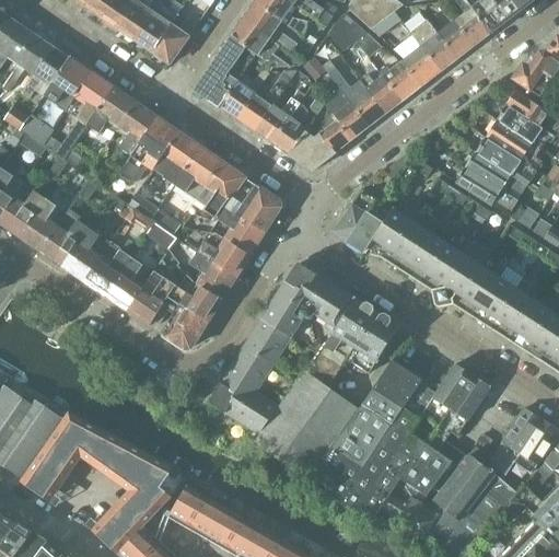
[(85,0),(83,4),(100,16),(111,0),(85,0)]
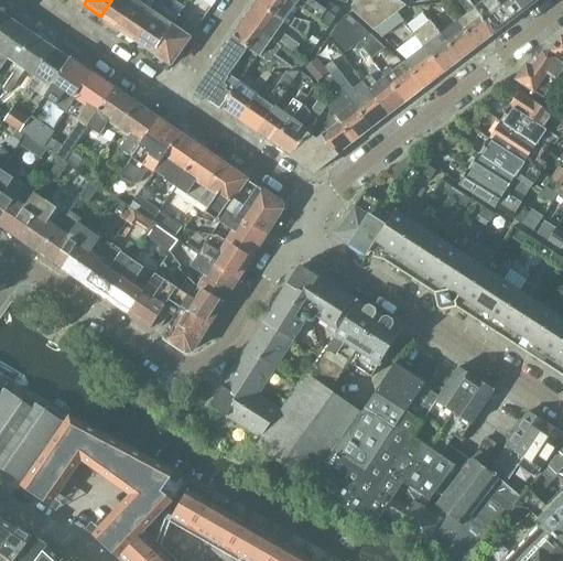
[(111,0),(100,17),(118,28),(137,0),(111,0)]
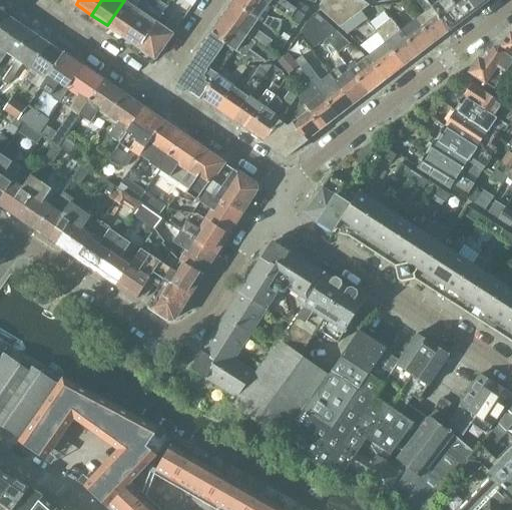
[(124,0),(107,25),(122,36),(140,10),(132,5),(135,0),(124,0)]
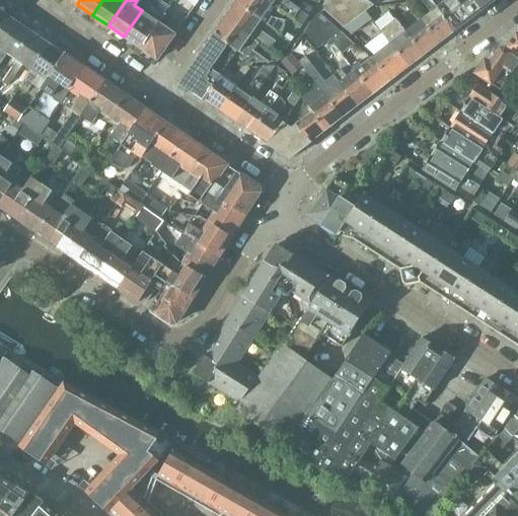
[(149,0),(142,10),(124,37),(140,47),(157,21),(158,20),(150,15),(160,0),(149,0)]
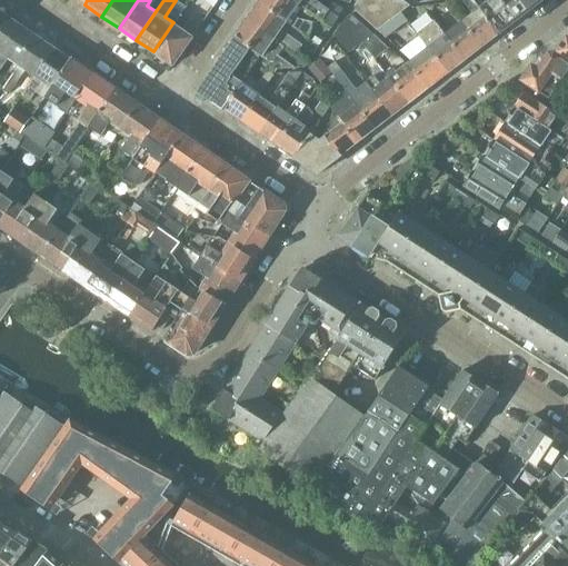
[(260,0),(259,1),(286,20),(307,35),(311,20),(298,17),(291,11),(298,2),(295,0),(260,0)]
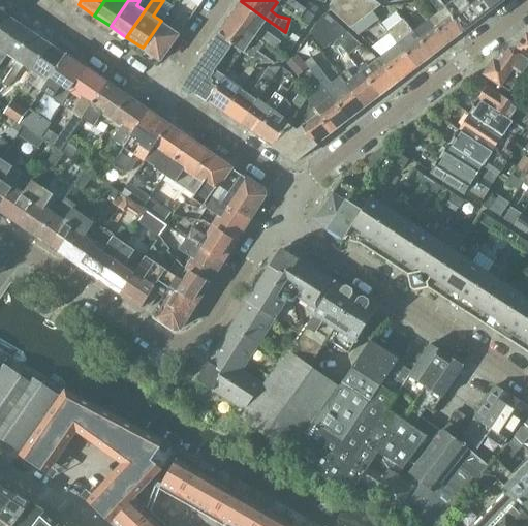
[(274,0),(277,2),(307,24),(314,13),(293,0),(274,0)]
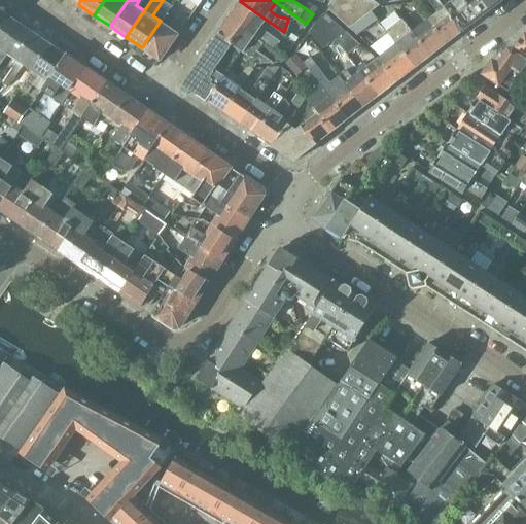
[(350,25),(372,9),(379,4),(374,0),(329,0),(327,3),(328,8),(348,26),(350,25)]
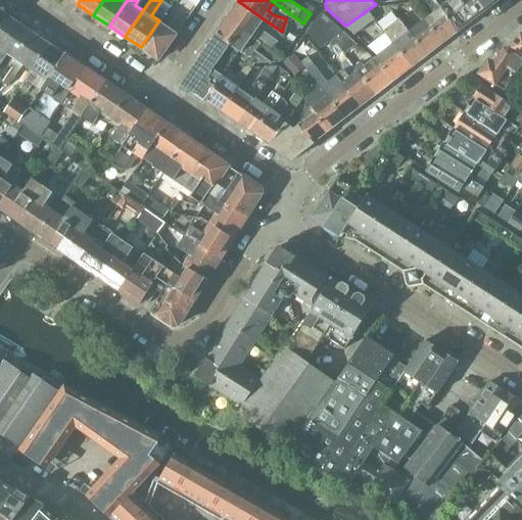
[(423,17),(442,41),(458,29),(434,0),(425,0),(433,9),(424,16),(423,17)]
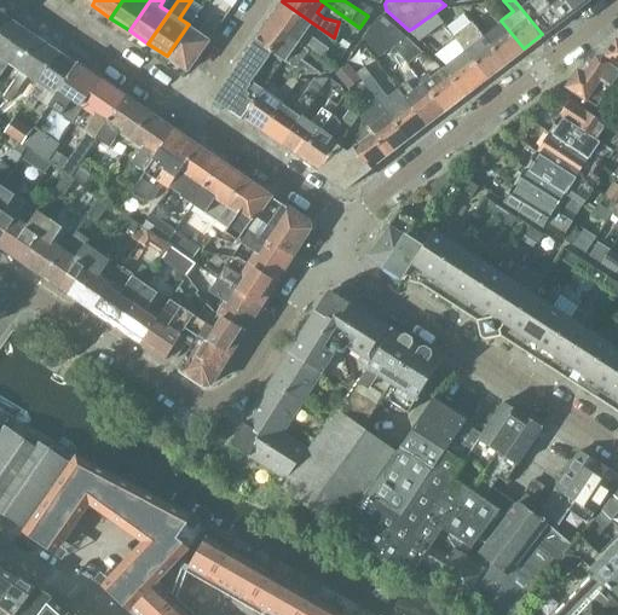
[(515,0),(520,6),(542,34),(547,30),(585,0),(515,0)]
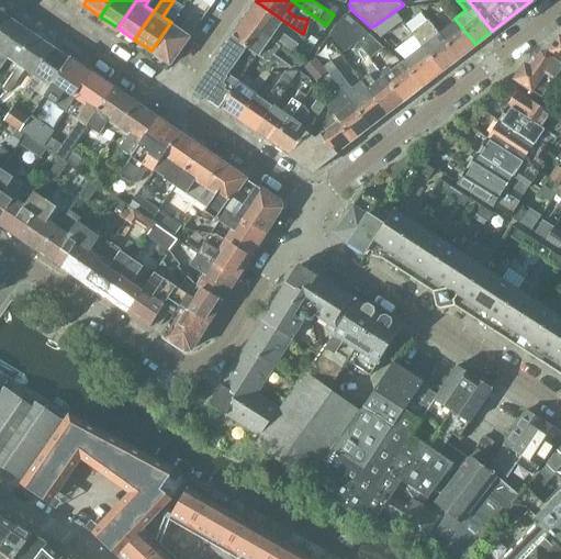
[(282,20),(256,1),(244,18),(270,36),(291,53),(298,43),(277,28),(282,20)]
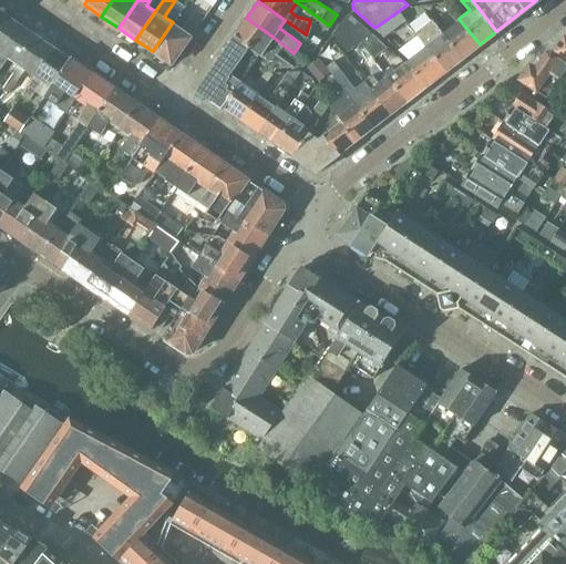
[(448,4),(441,10),(451,24),(442,31),(442,32),(462,58),(480,44),(459,19),(460,18),(448,4)]
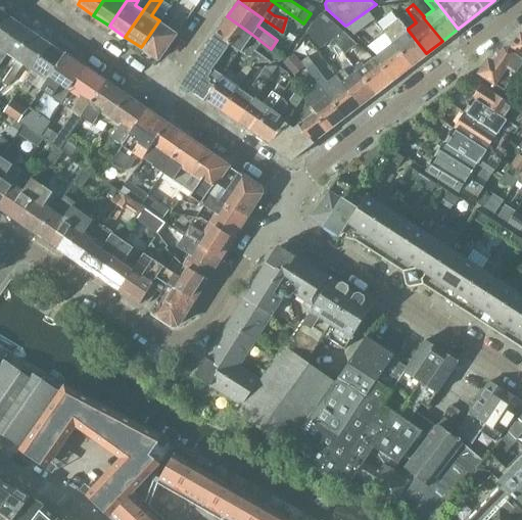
[(347,25),(353,33),(374,17),(369,9),(347,25)]
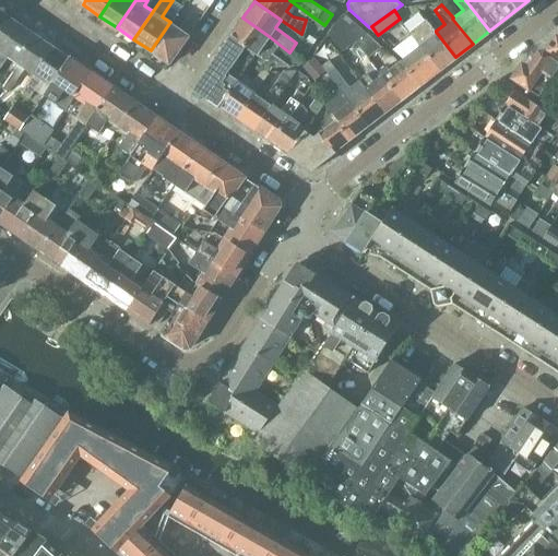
[(19,22),(2,11),(0,14),(0,49),(19,22)]
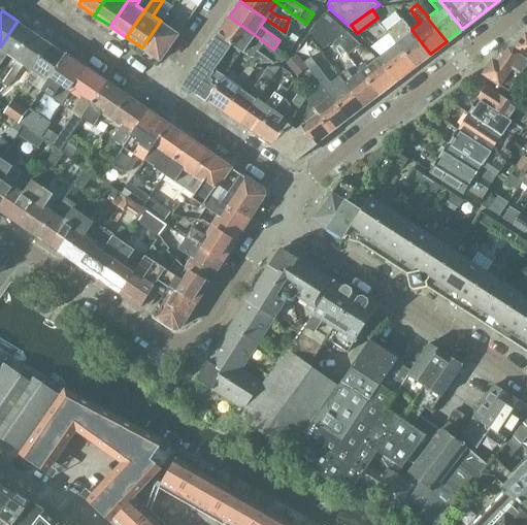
[(407,11),(401,17),(408,25),(415,21),(407,11)]
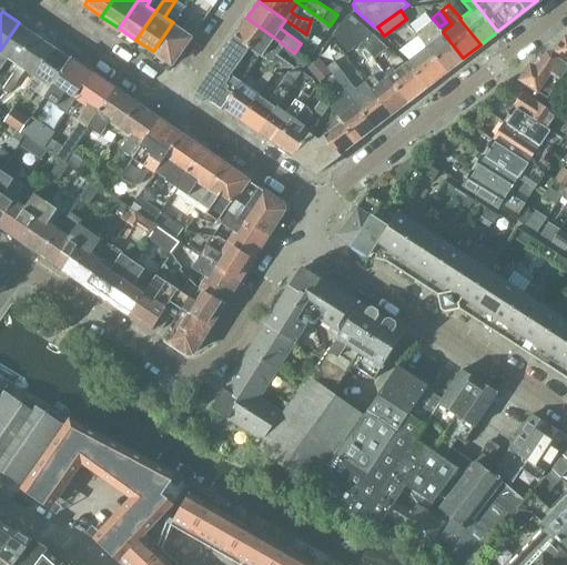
[(172,23),(153,51),(172,64),(191,36),(181,30),(188,20),(179,13),(173,22),(172,23)]
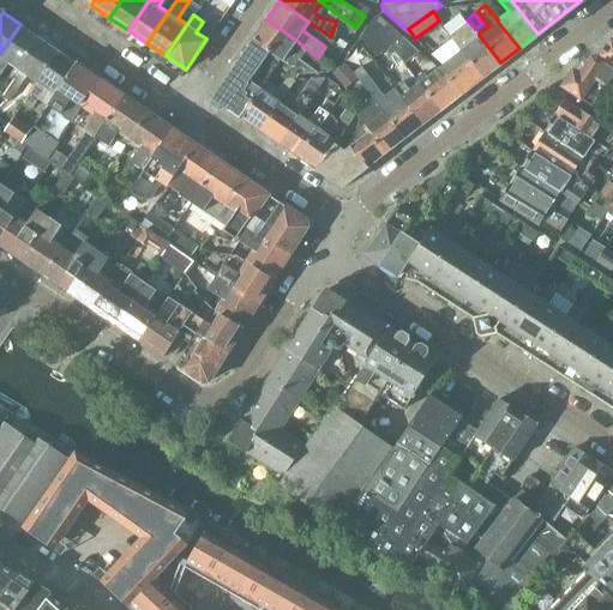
[(374,14),(361,35),(376,54),(390,43),(402,35),(380,14),(374,14)]
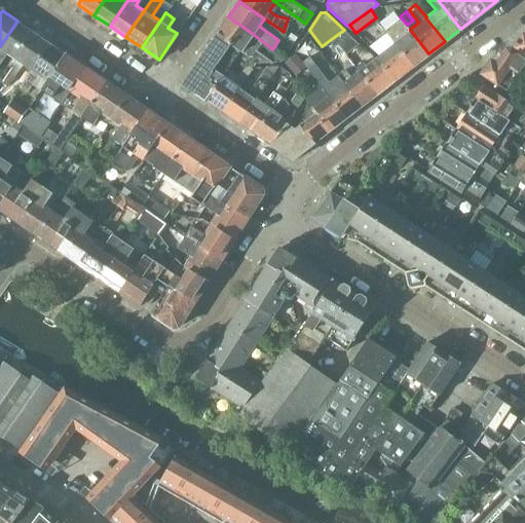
[(228,16),(217,33),(241,50),(240,50),(257,62),(262,54),(247,43),(253,34),(228,16)]
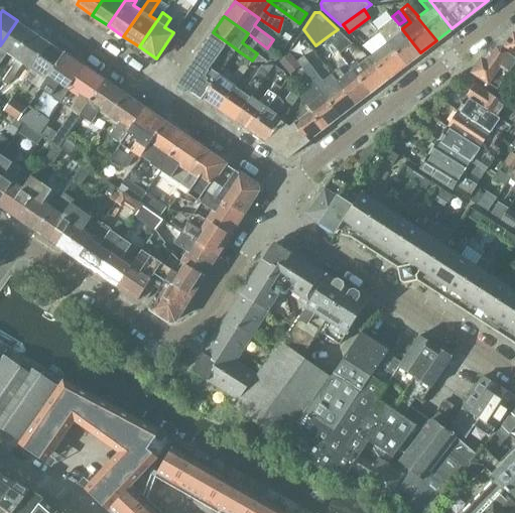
[(387,40),(405,65),(420,52),(402,29),(402,28),(399,24),(392,16),(377,27),(387,40)]
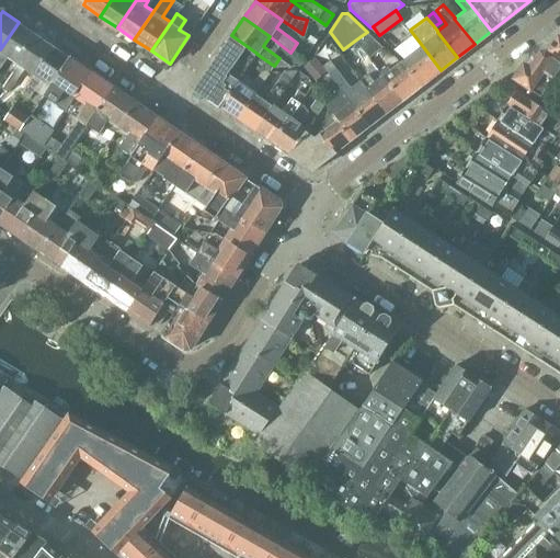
[(19,22),(0,49),(0,67),(8,56),(16,61),(35,34),(19,22)]
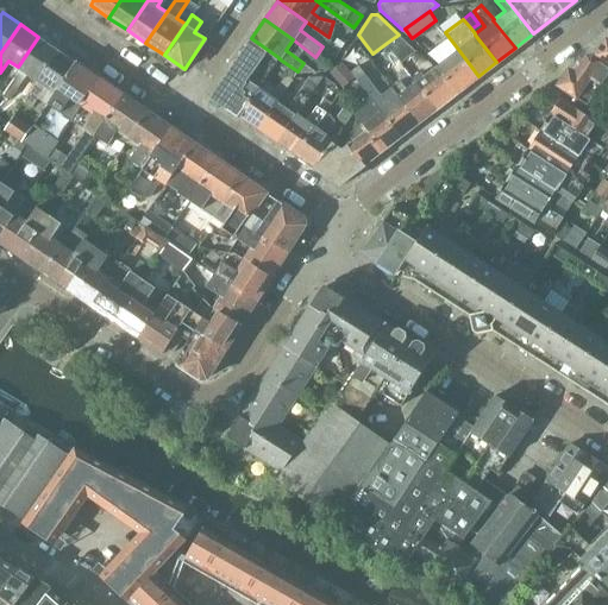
[(399,35),(387,43),(401,61),(417,50),(399,35)]
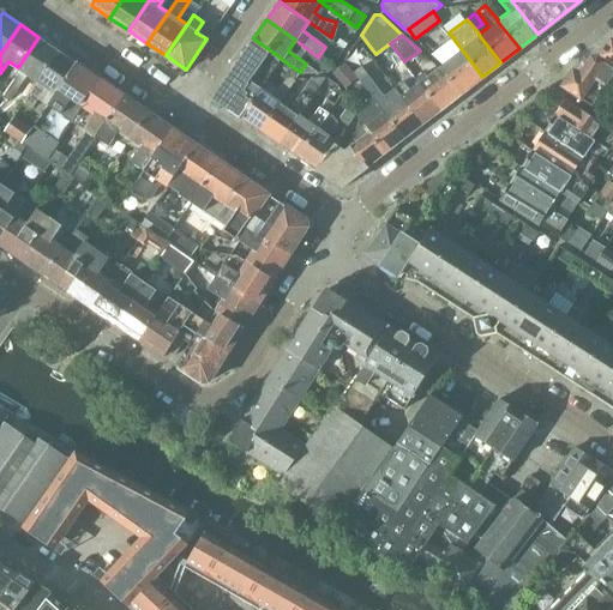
[(18,67),(1,92),(8,98),(26,74),(36,80),(56,49),(38,37),(18,67)]
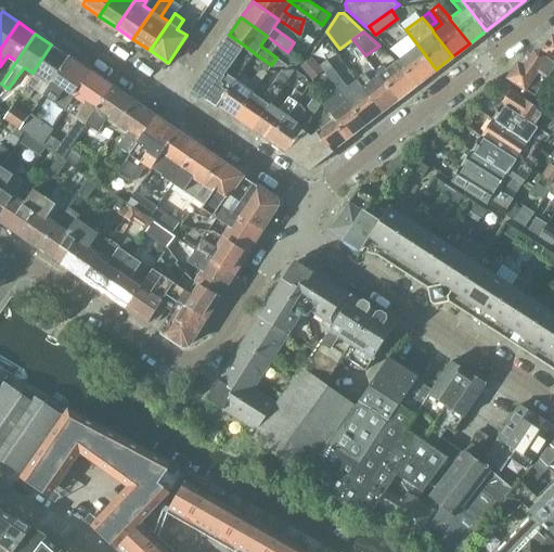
[(229,35),(192,88),(217,105),(235,79),(236,77),(227,69),(237,53),(248,61),(254,53),(255,53),(229,35)]
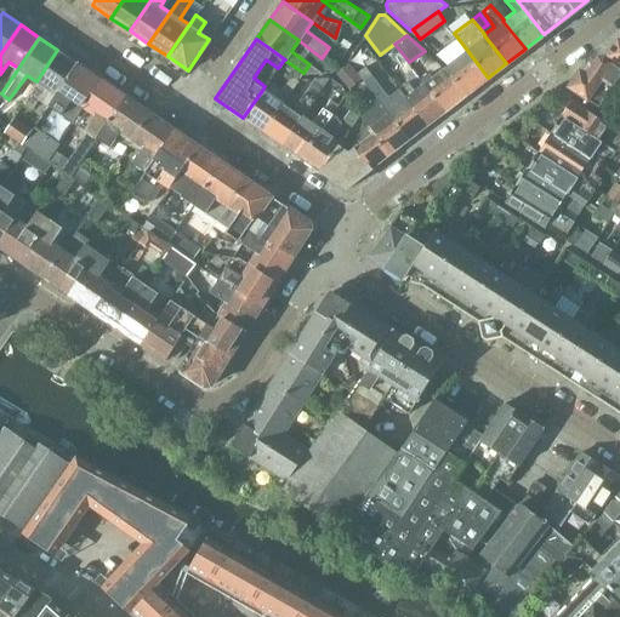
[(619,39),(615,40),(607,53),(604,53),(614,60),(613,62),(619,66),(619,39)]
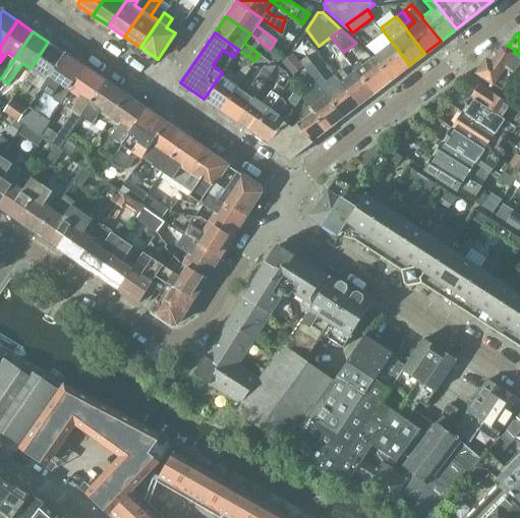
[(409,65),(391,41),(374,53),(393,77),(409,65)]
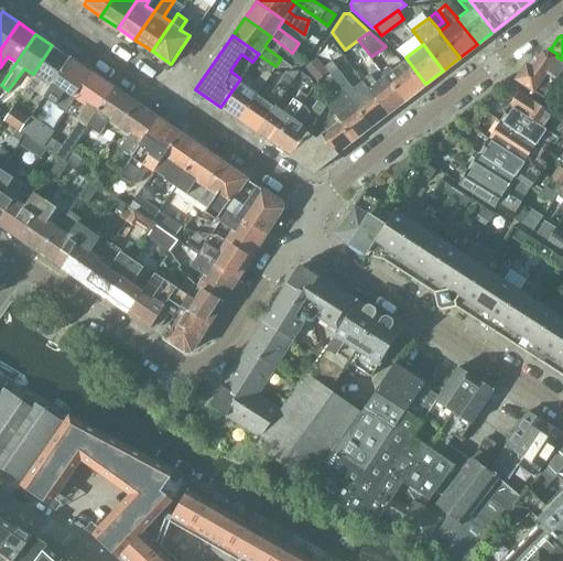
[(69,56),(52,45),(33,74),(26,84),(21,93),(29,98),(42,79),(50,85),(69,56)]
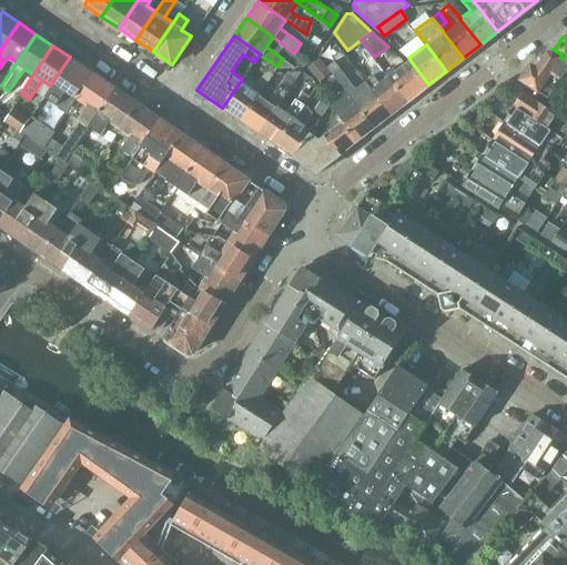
[(353,101),(374,127),(391,114),(371,88),(364,80),(354,88),(350,80),(353,78),(340,60),(336,62),(323,47),(317,54),(321,60),(326,69),(328,72),(353,101)]
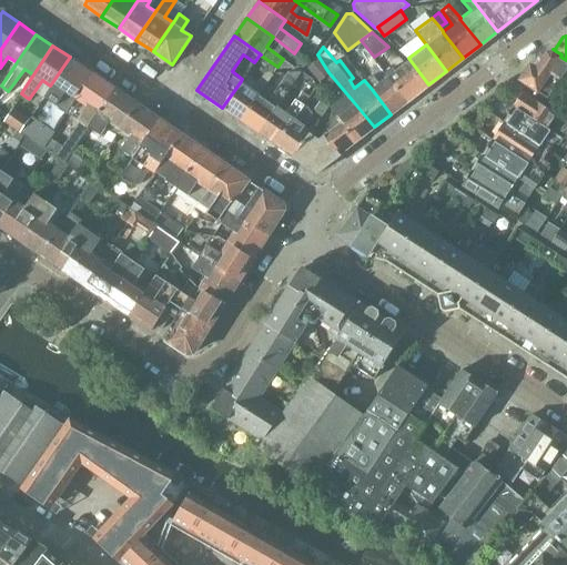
[(562,54),(553,49),(547,49),(542,58),(538,56),(533,64),(527,64),(518,78),(547,97),(566,67),(566,60),(560,57),(562,54)]
